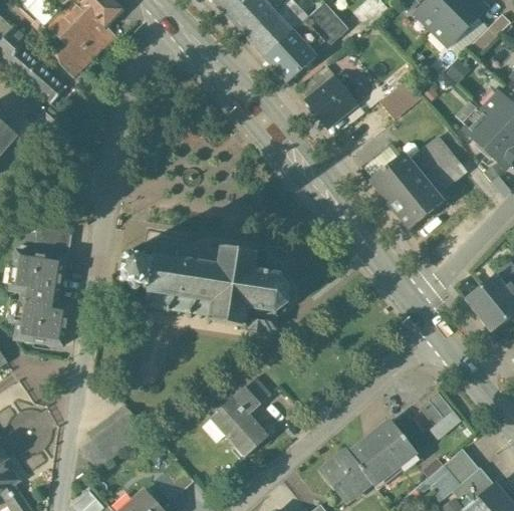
[(21,0),(44,22),(65,0),(21,0)]
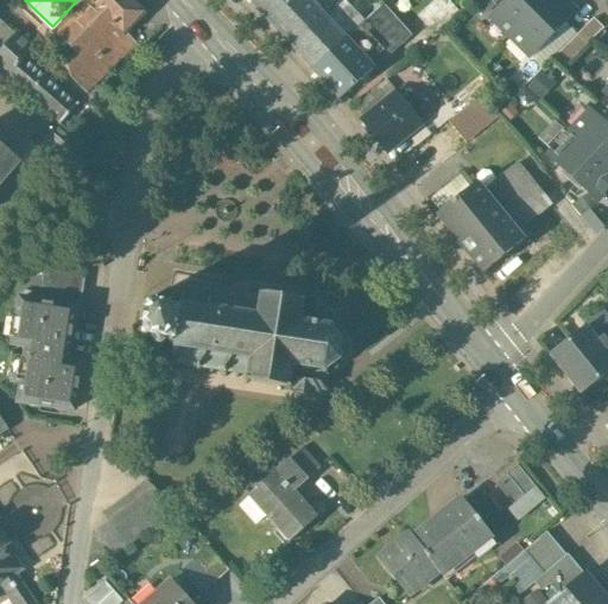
[(144,10),(133,0),(77,0),(52,26),(67,42),(89,64),(125,29),(144,10)]
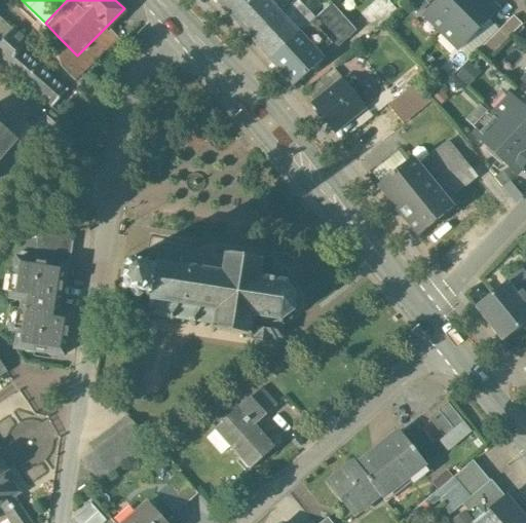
[(218,0),(217,1),(270,58),(299,30),(285,14),(271,0),(218,0)]
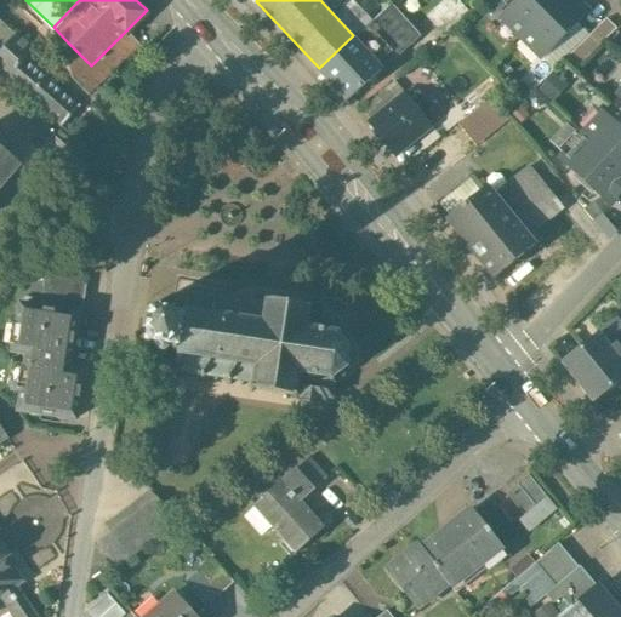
[(353,0),(336,17),(353,35),(371,20),(353,0)]
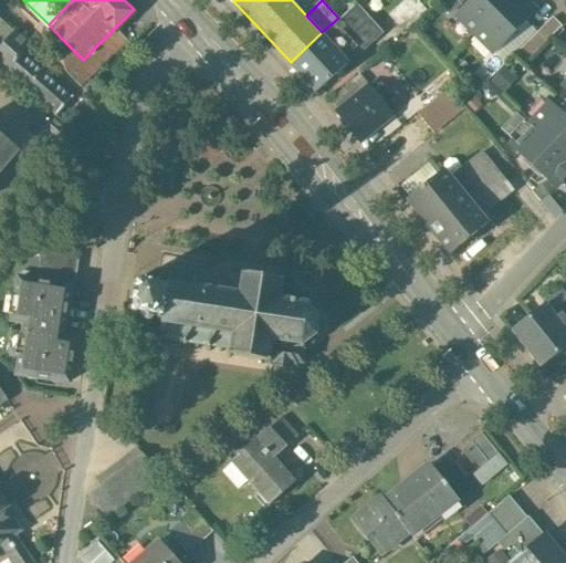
[(349,6),(345,0),(328,0),(339,13),(349,6)]
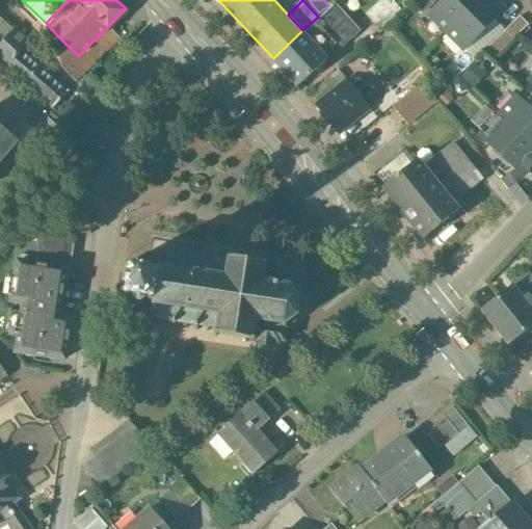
[(378,0),(366,11),(381,29),(403,10),(394,0),(378,0)]
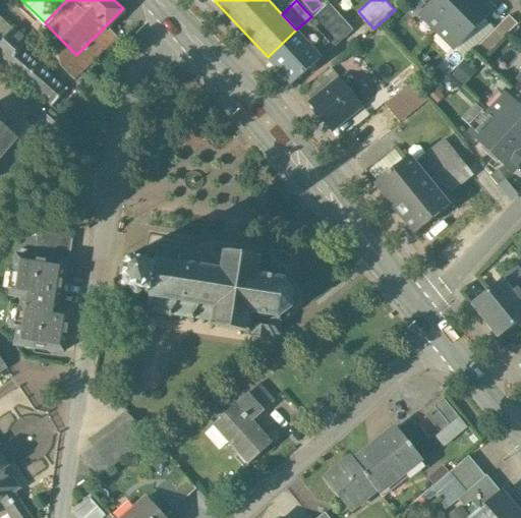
[(407,0),(406,1),(414,10),(423,2),(421,0),(407,0)]
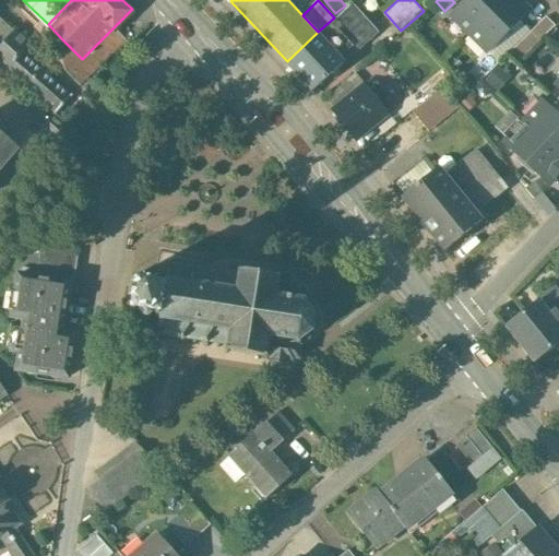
[(464,0),(451,13),(468,31),(499,0),(464,0)]
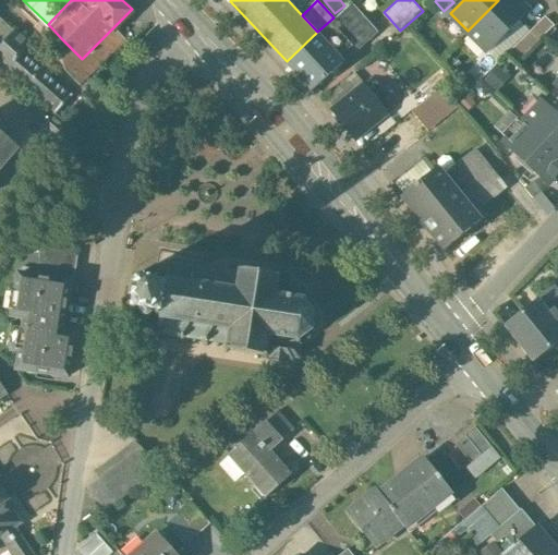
[(498,0),(468,31),(485,49),(528,8),(519,0),(498,0)]
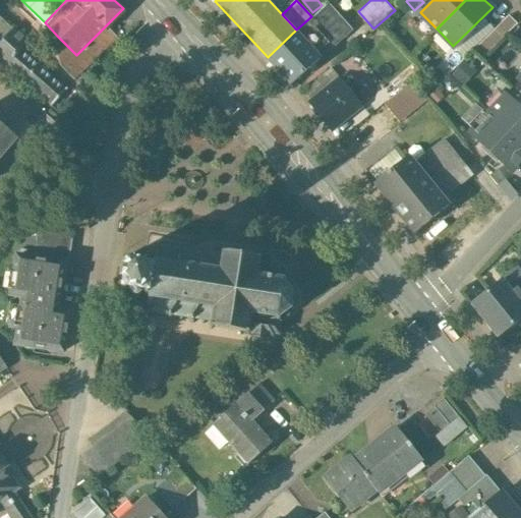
[(328,1),(311,16),(314,20),(325,31),(341,15),(328,1)]
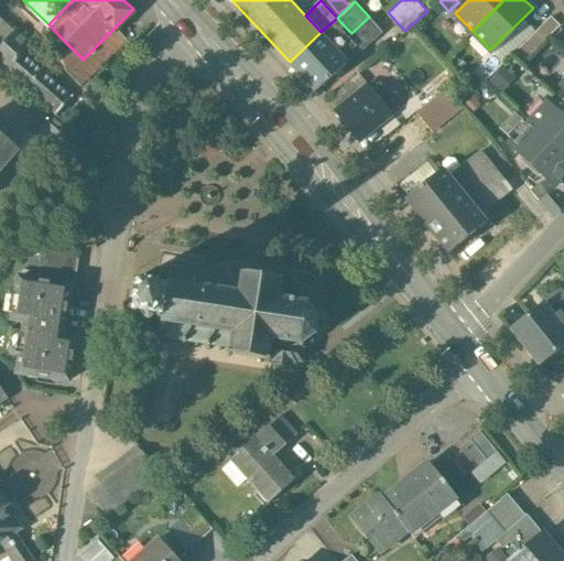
[(0,14),(0,44),(14,29),(0,14)]
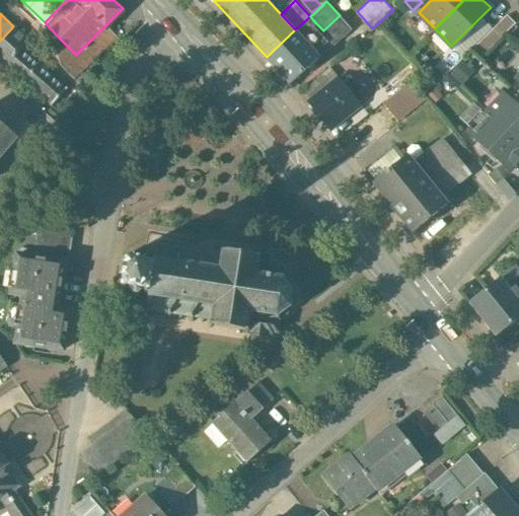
[(310,16),(295,29),(303,39),(315,27),(311,22),(313,20),(310,16)]
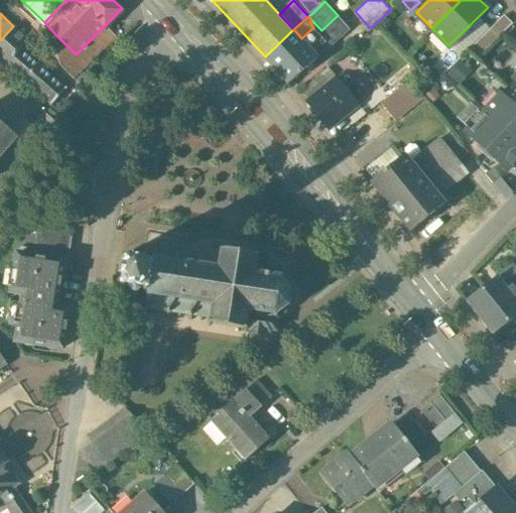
[(106,24),(76,54),(56,35),(52,39),(57,44),(50,51),(75,76),(78,74),(116,34),(106,24)]
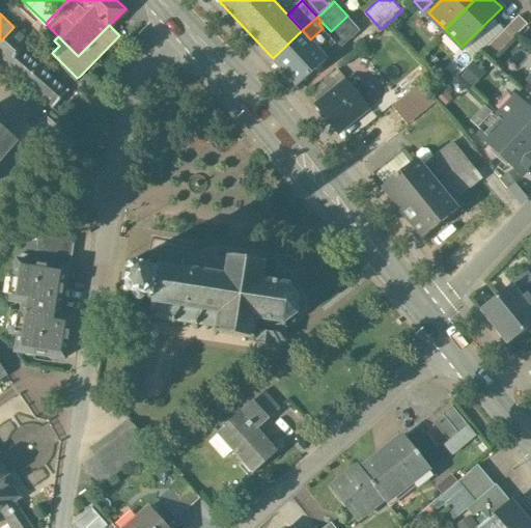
[(0,42),(0,58),(6,64),(22,47),(23,48),(30,39),(15,26),(14,27),(0,42)]
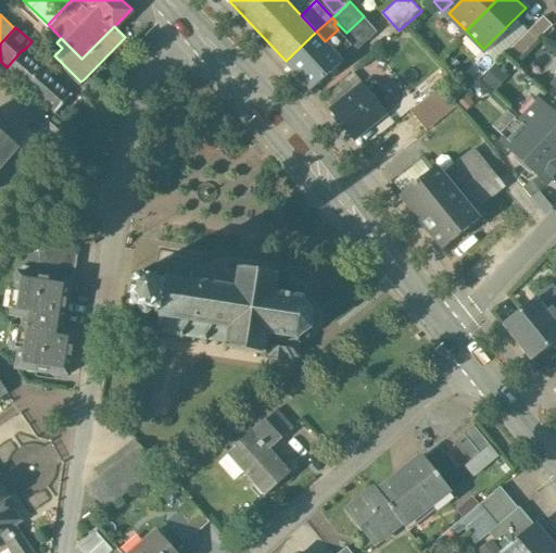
[(527,29),(508,48),(518,57),(536,38),(527,29)]
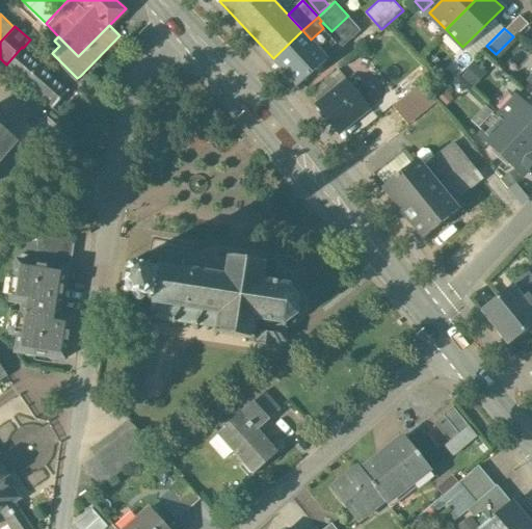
[(302,30),(273,58),(296,83),(297,83),(303,89),(315,79),(309,73),(326,56),(311,40),(302,30)]
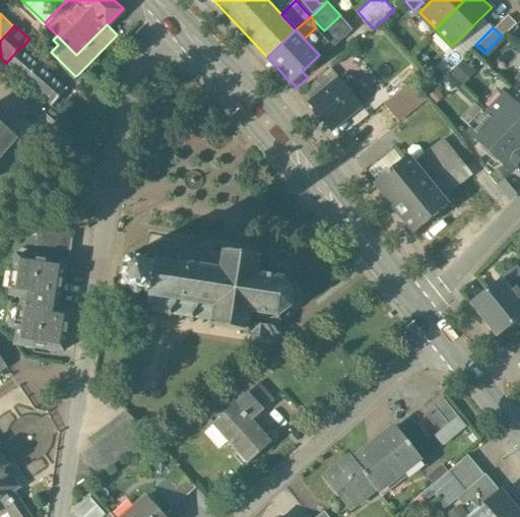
[(22,47),(21,46),(6,63),(51,104),(66,86),(22,47)]
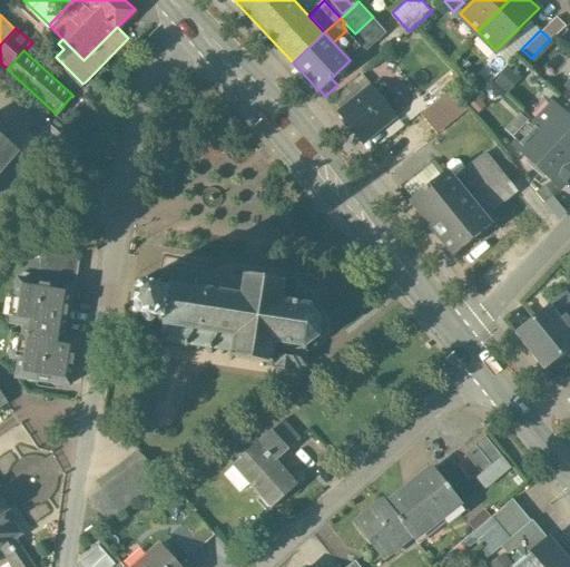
[(494,77),(507,86),(516,76),(503,66),(494,77)]
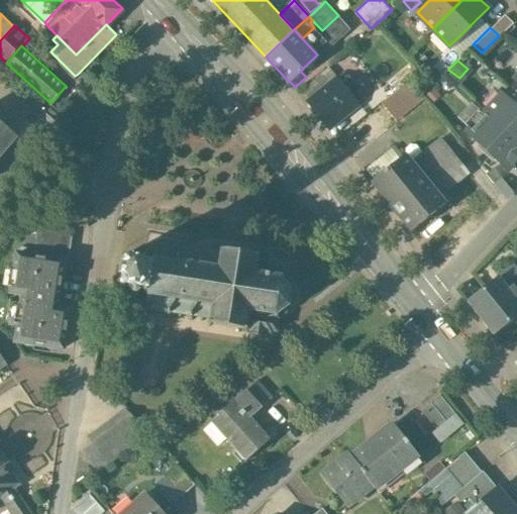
[(321,73),(303,87),(311,97),(329,82),(321,73)]
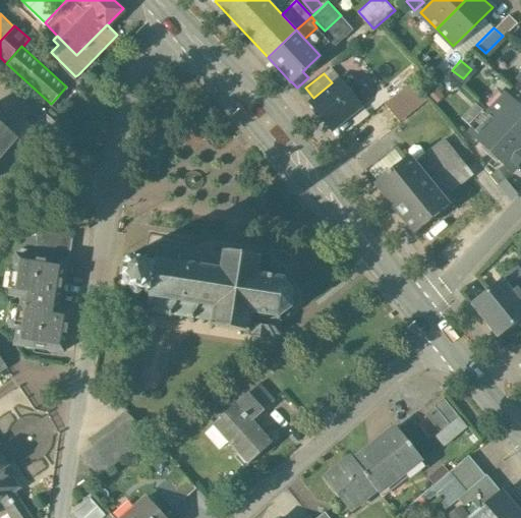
[(313,98),(310,101),(312,103),(310,105),(317,114),(320,114),(332,128),(361,103),(339,76),(332,82),(313,98)]
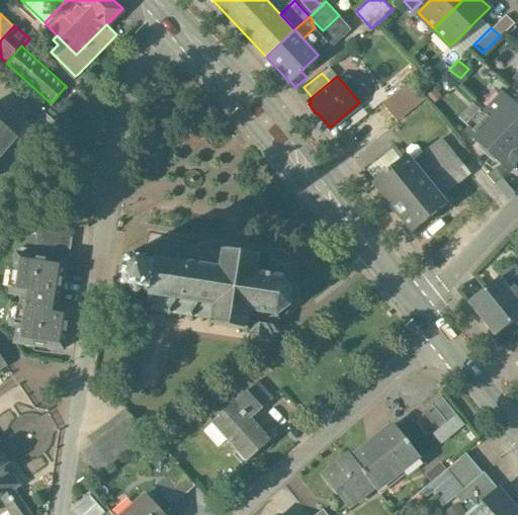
[(410,80),(382,102),(397,120),(424,98),(410,80)]
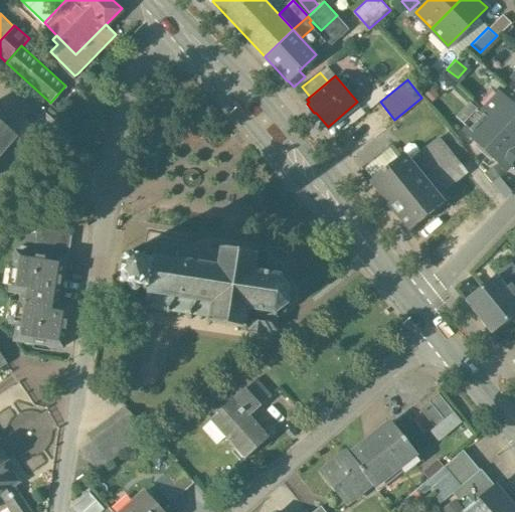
[(514,107),(499,93),(484,109),(514,137),(514,107)]
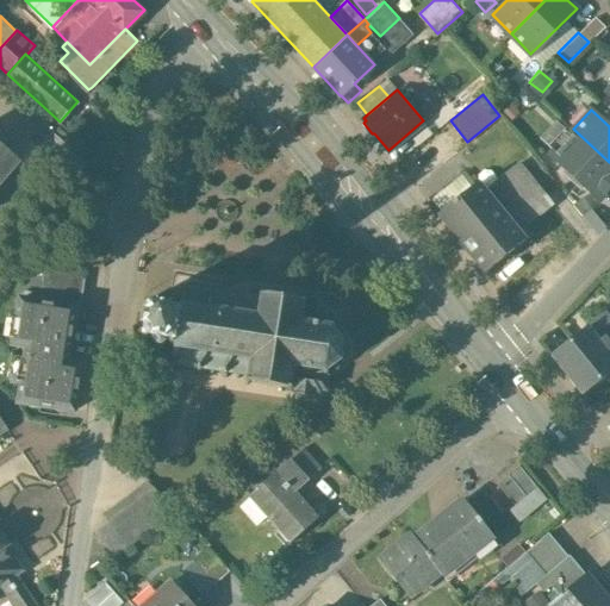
[(609,186),(609,162),(573,129),(551,152),(599,198),(609,186)]
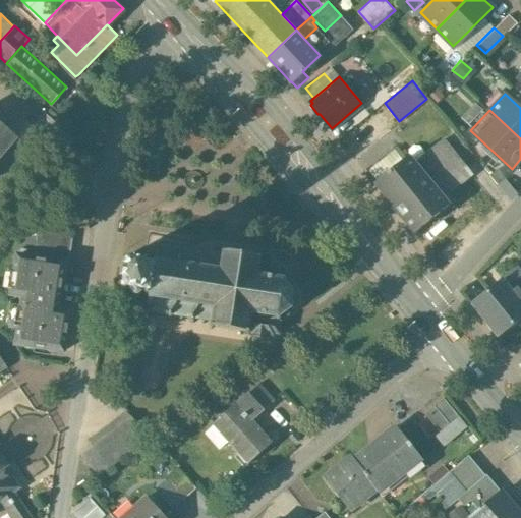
[(0,156),(17,137),(0,121),(0,156)]
